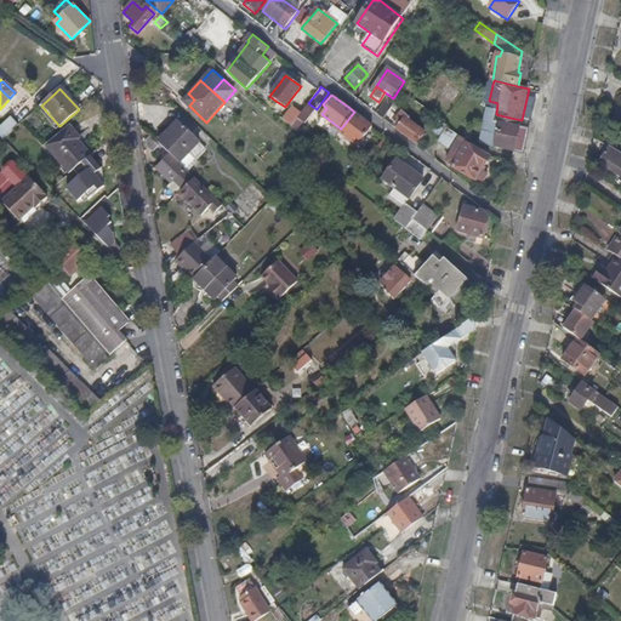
[(381,117),(392,103),(387,98),(376,112),(381,117)]
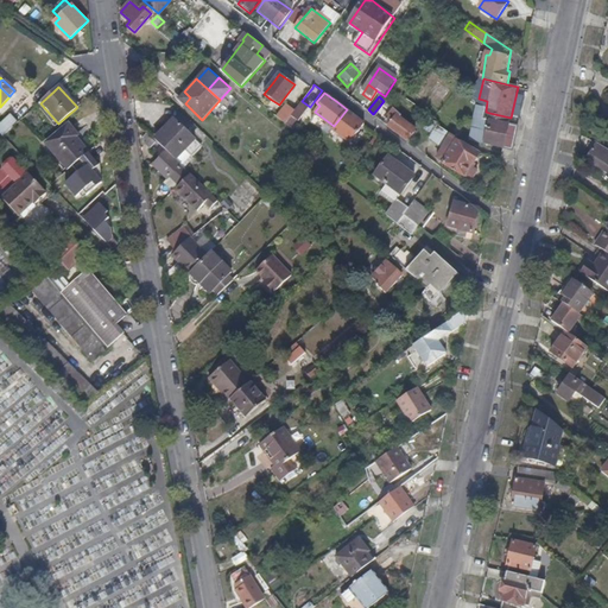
[(418,150),(437,124),(437,122),(431,119),(409,101),(403,109),(411,116),(405,124),(417,132),(416,133),(410,144),(418,150)]
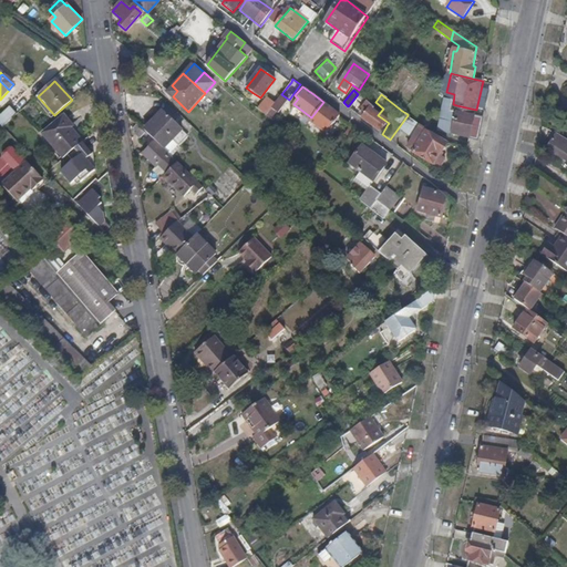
[(475,116),(476,110),(456,105),(449,104),(446,111),(451,112),(447,124),(442,124),(440,133),(449,135),(449,136),(470,142),(471,138),(475,116)]
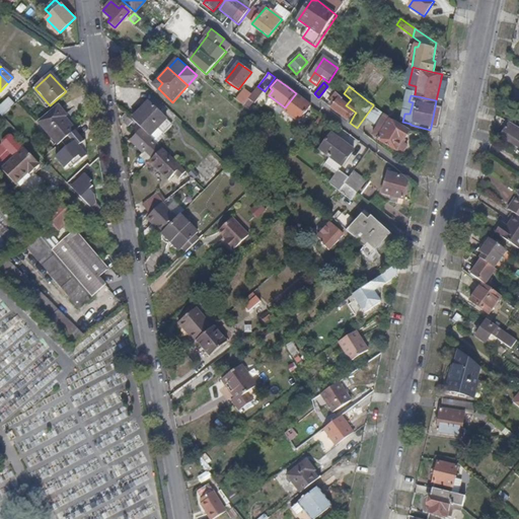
[(0,116),(13,104),(7,98),(0,104),(0,116)]
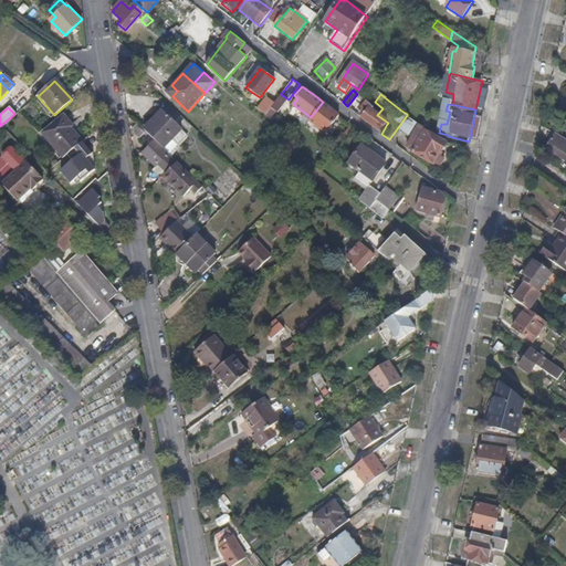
[(159,144),(178,125),(163,111),(145,130),(156,140),(159,144)]
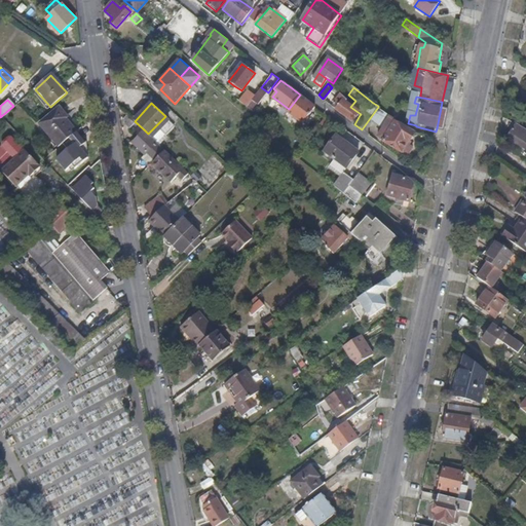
[(360,115),(342,103),(336,111),(349,120),(354,124),(360,115)]
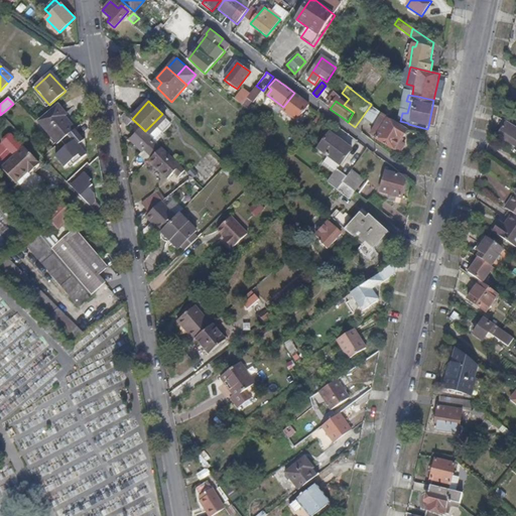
[(77,129),(66,117),(58,108),(59,106),(58,105),(49,115),(40,123),(39,124),(58,144),(66,138),(73,132),(74,131),(77,129)]
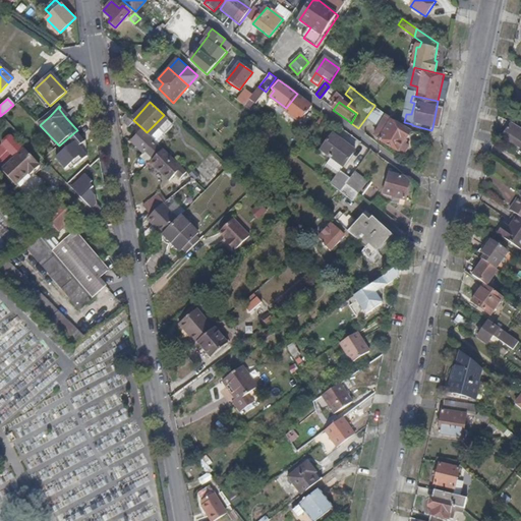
[(440,129),(444,109),(437,107),(432,127),(440,129)]
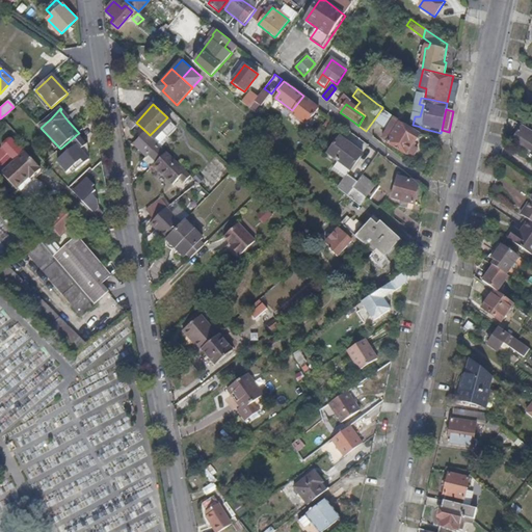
[(374,123),(382,128),(390,115),(381,111),(374,123)]
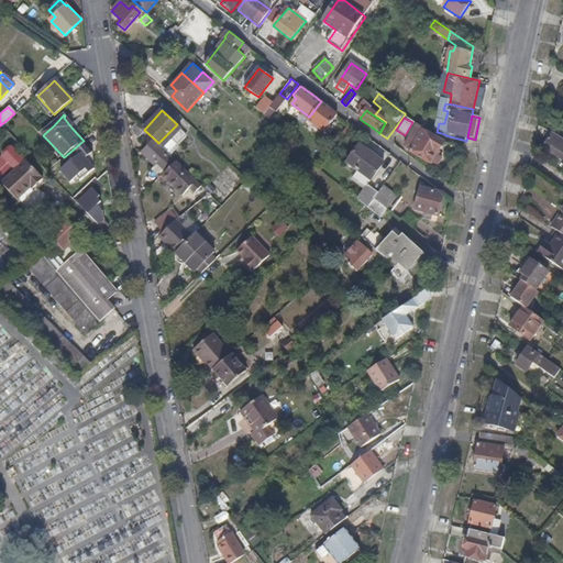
[(305,145),(316,131),(308,125),(297,139),(305,145)]
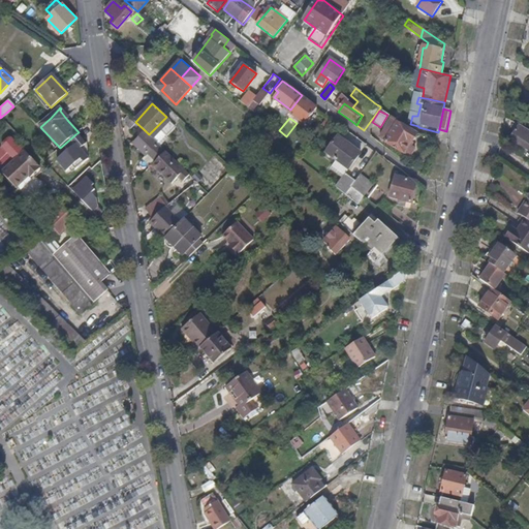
[(528,132),(523,129),(509,121),(508,129),(515,133),(516,131),(528,139),(528,132)]
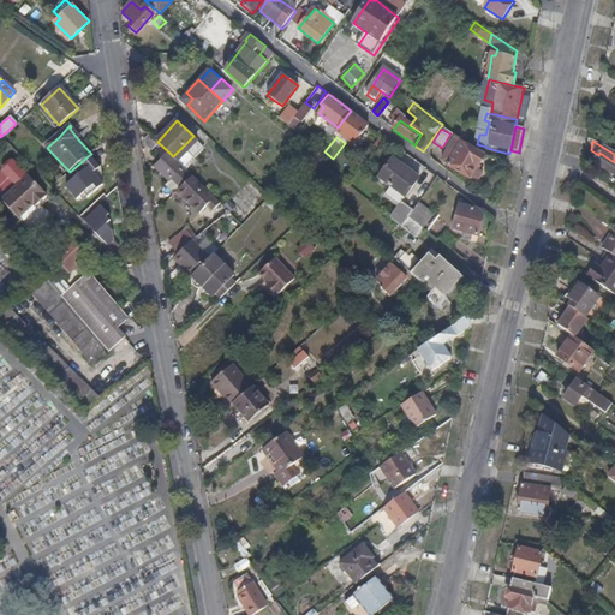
[(479,166),(485,156),(463,144),(458,151),(453,149),(448,159),(452,161),(449,167),(470,180),(472,177),(478,181),(483,173),(478,169),(477,168),(478,167),(479,166)]
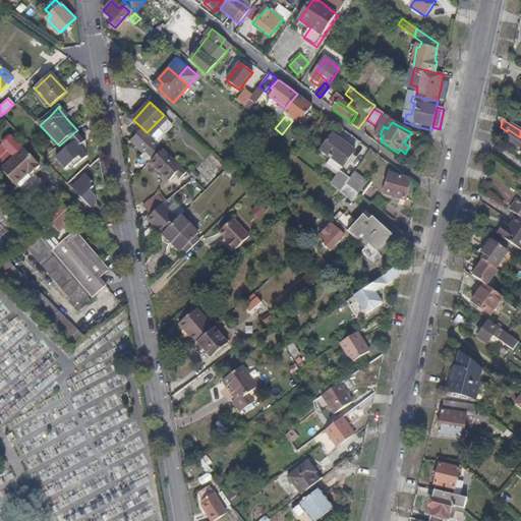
[(164,150),(154,139),(147,132),(143,129),(131,142),(143,155),(148,151),(155,159),(164,150)]
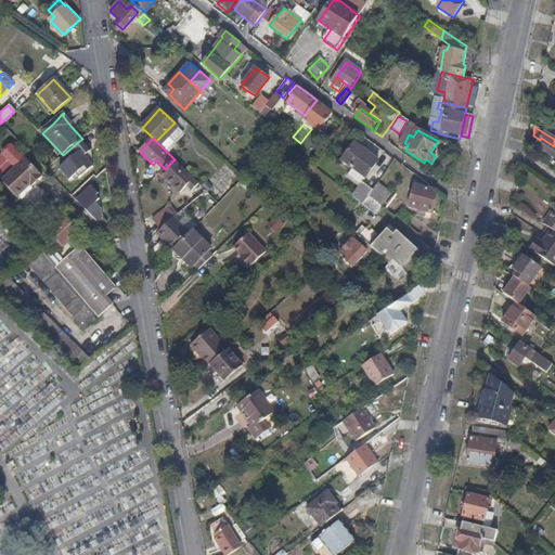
[(554,146),(541,138),(540,140),(534,149),(554,160),(554,146)]
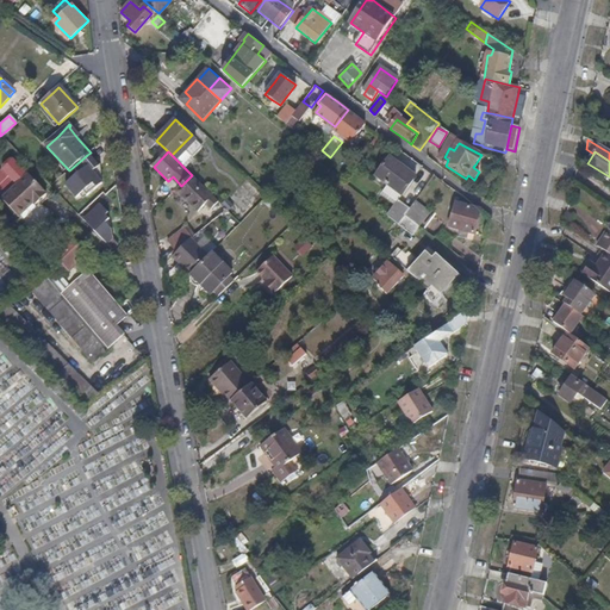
[(100,188),(99,178),(99,169),(97,170),(94,166),(86,156),(78,163),(69,170),(64,174),(55,182),(66,193),(74,203),(81,197),(85,201),(100,188)]
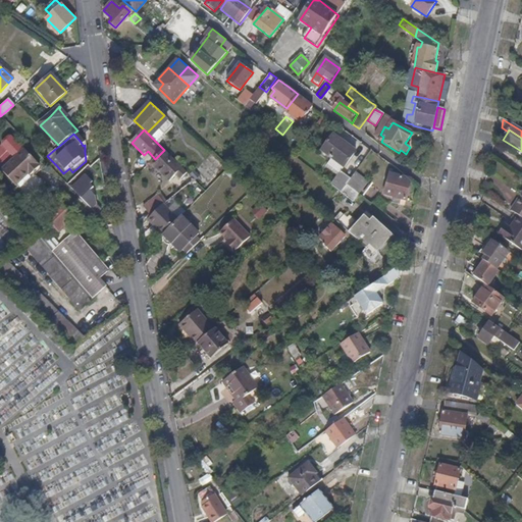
[(345,166),(356,150),(349,145),(334,135),(333,135),(323,148),(322,150),(322,151),(330,156),(345,166)]
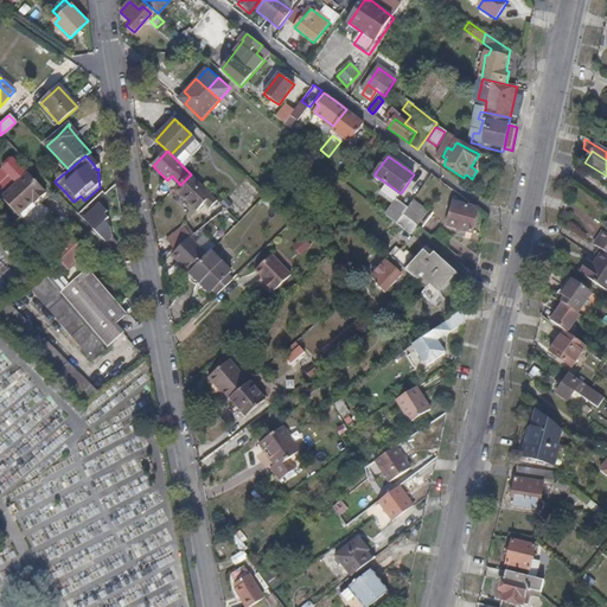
[(45,190),(38,183),(29,173),(19,181),(12,187),(10,191),(1,197),(12,209),(17,213),(19,215),(20,216),(25,212),(30,209),(32,206),(30,204),(36,199),(39,196),(45,190)]
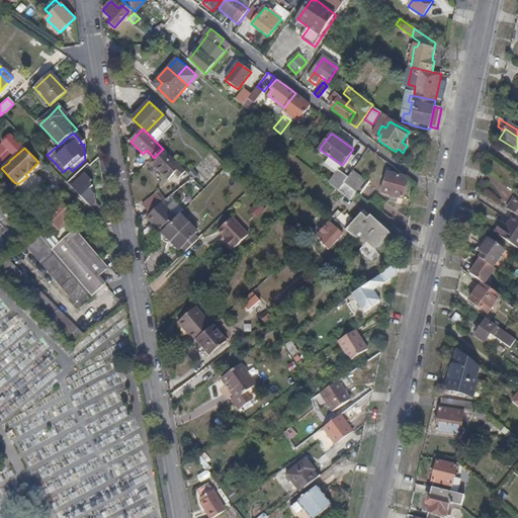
[(180,166),(170,156),(163,149),(154,158),(166,168),(172,174),(180,166)]
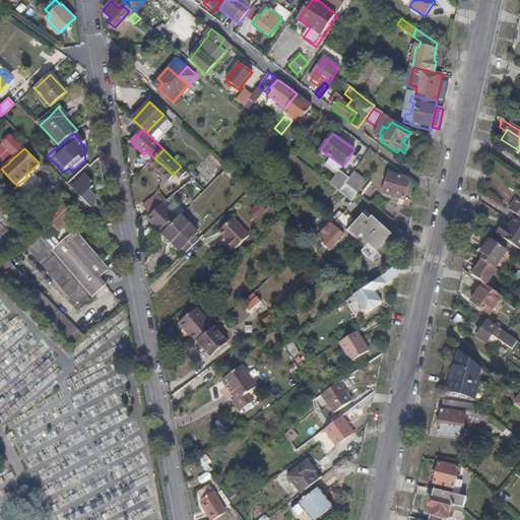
[(173,175),(167,169),(164,173),(170,178),(173,175)]
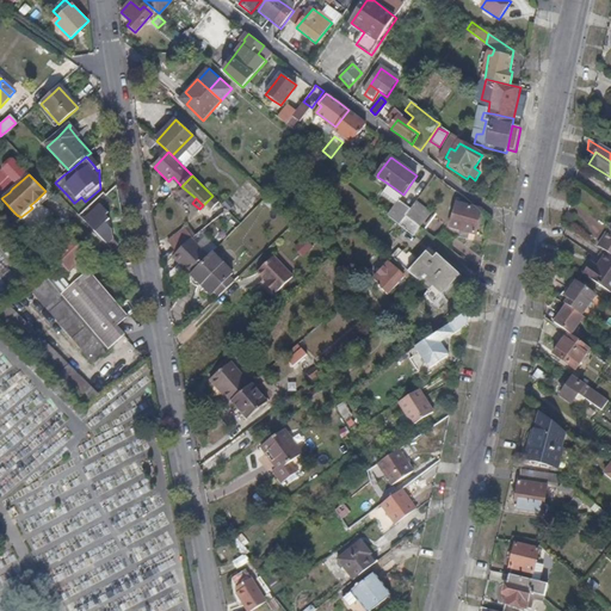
[(407,215),(412,209),(403,203),(400,201),(399,201),(395,207),(388,215),(400,223),(407,215)]
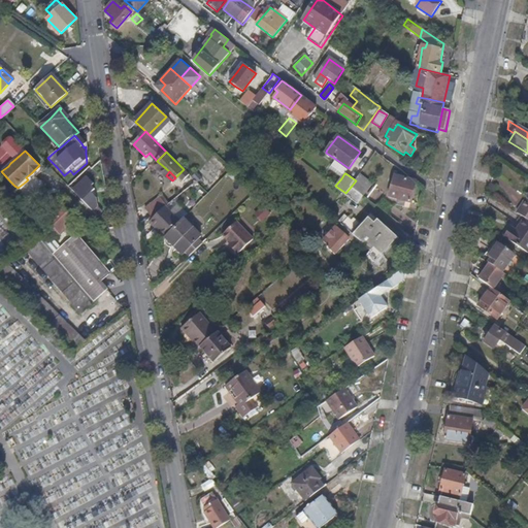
[(364,195),(373,183),(361,173),(356,180),(352,186),(364,195)]
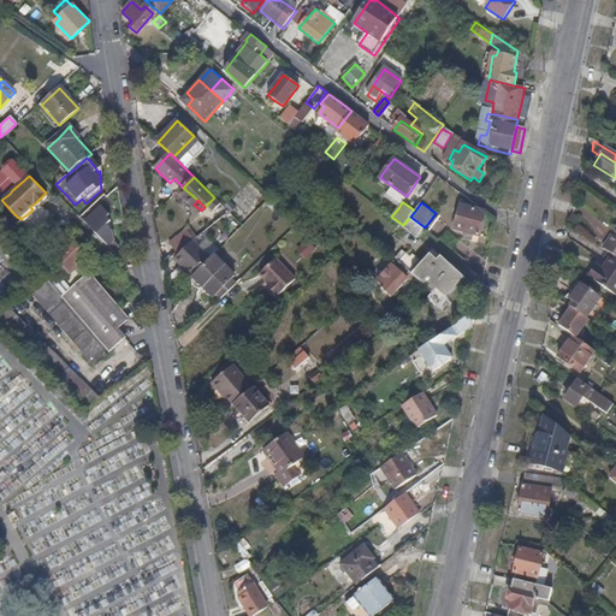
[(479,236),(486,212),(485,211),(462,205),(455,230),(479,236)]
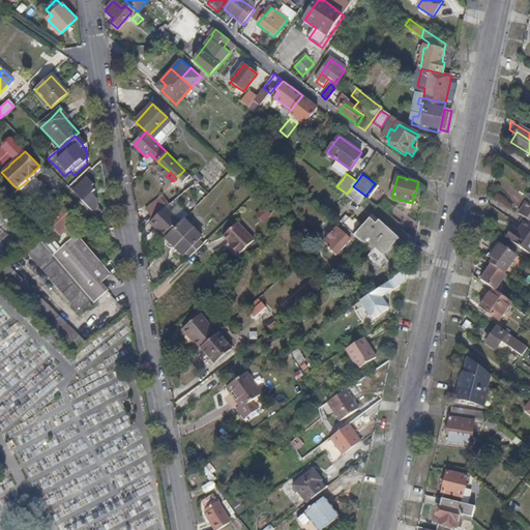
[(28,200),(43,185),(35,177),(20,190),(28,200)]
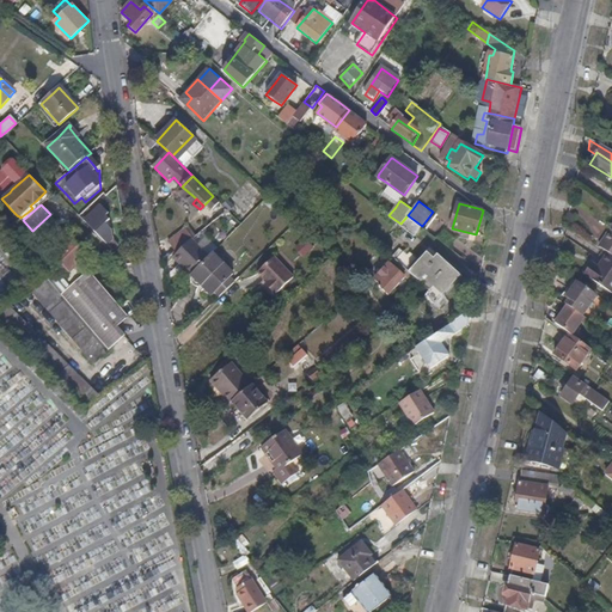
[(216,220),(222,215),(227,210),(222,204),(208,216),(213,222),(216,220)]
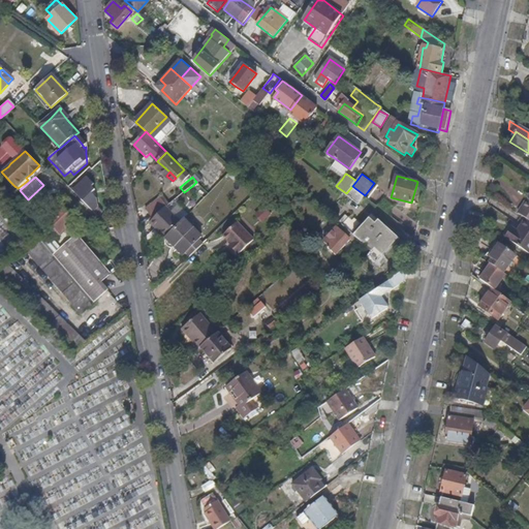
[(89,191),(91,189),(84,182),(73,191),(85,203),(94,212),(95,210),(94,203),(89,197),(92,194),(89,191)]
